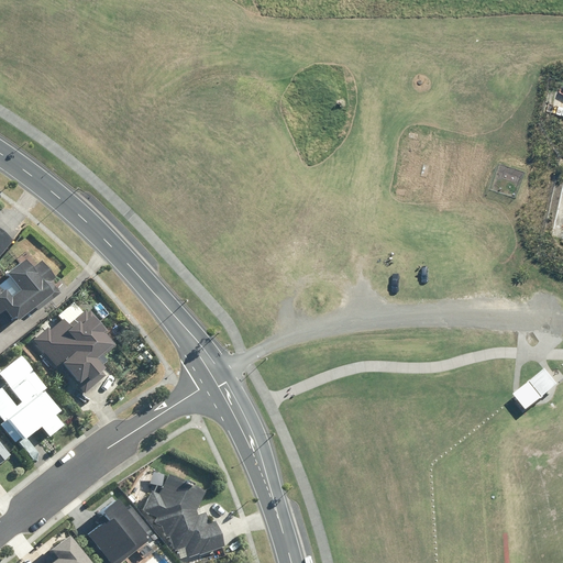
[(0,254),(13,241),(0,229),(0,254)]
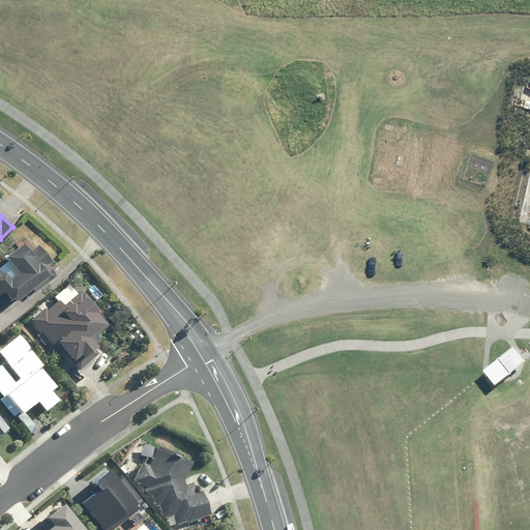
[(35,293),(56,275),(49,267),(53,264),(36,245),(29,253),(22,244),(4,259),(11,267),(4,274),(2,271),(0,272),(0,310),(1,308),(0,306),(0,298),(4,295),(13,305),(32,290),(35,293)]
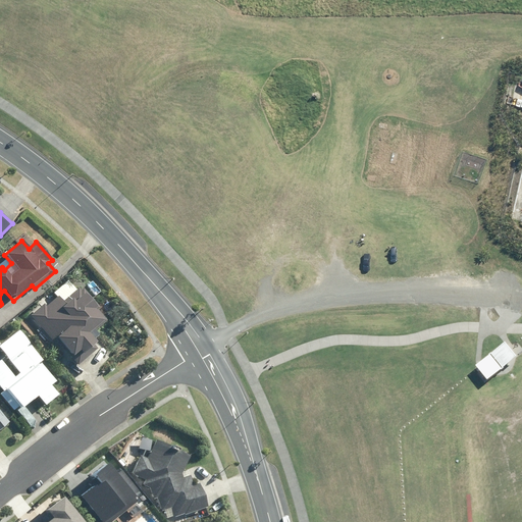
[(33,297),(24,305),(45,328),(49,325),(67,349),(82,337),(73,326),(93,311),(83,299),(85,297),(71,280),(53,296),(47,289),(35,299),(33,297)]
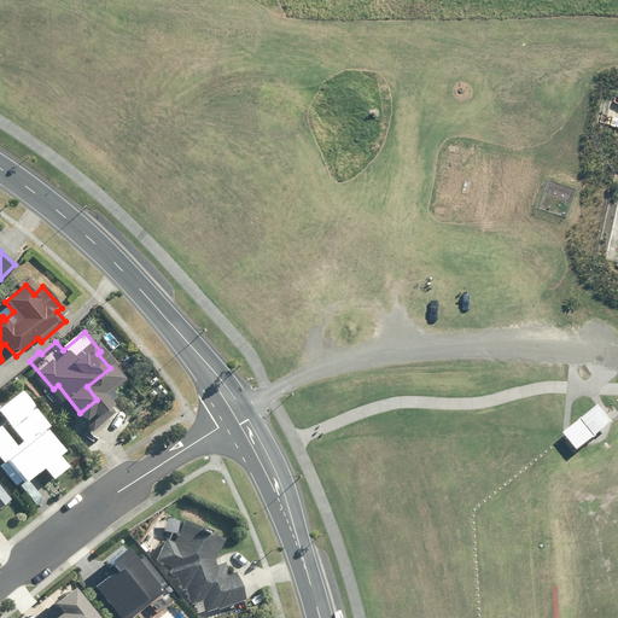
[(570,427),(567,430),(582,447),(617,418),(614,414),(602,401),(570,427)]
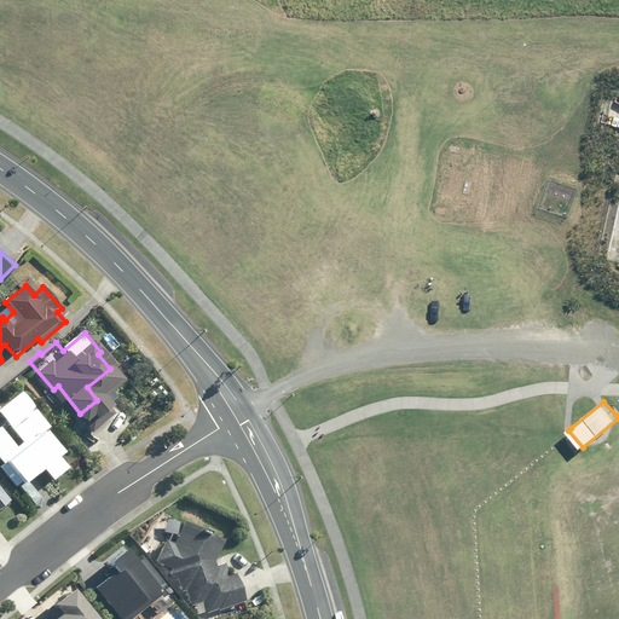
[(0,424),(0,458),(4,463),(0,466),(0,468),(15,487),(22,481),(24,484),(44,469),(53,481),(70,467),(62,456),(64,453),(46,432),(42,434),(19,405),(3,417),(22,441),(17,445),(0,424)]
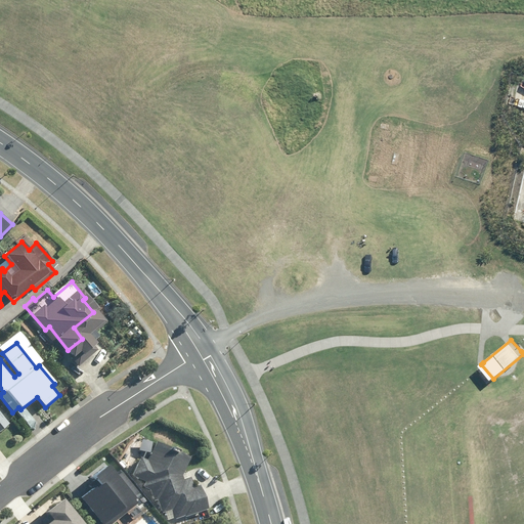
[(189,456),(154,442),(145,460),(141,457),(128,474),(169,523),(172,523),(208,510),(198,483),(187,487),(180,479),(189,456)]
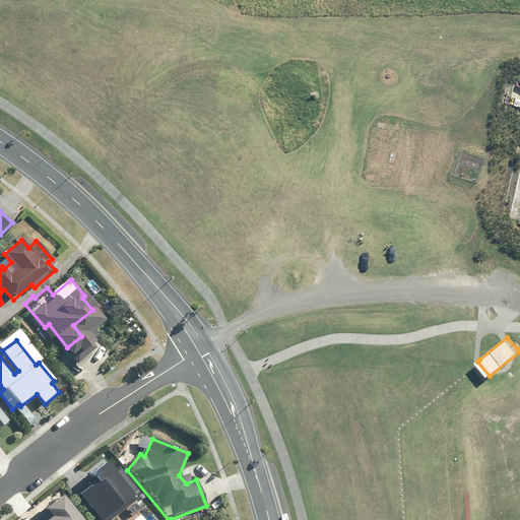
[(139,489),(121,465),(114,470),(106,459),(88,472),(95,480),(77,494),(98,519),(104,519),(135,497),(132,494),(139,489)]
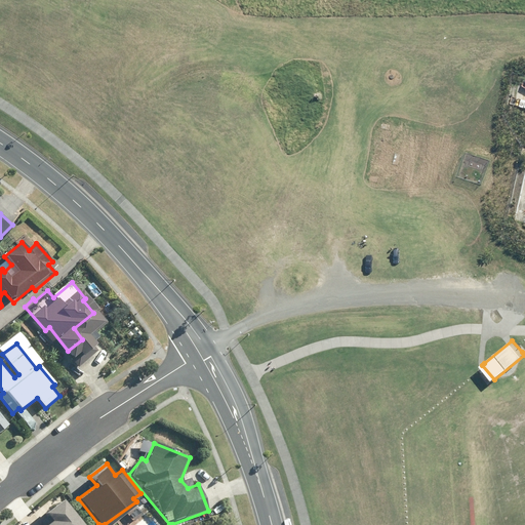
[(50,521),(44,524),(81,524),(63,500),(45,514),(50,521)]
